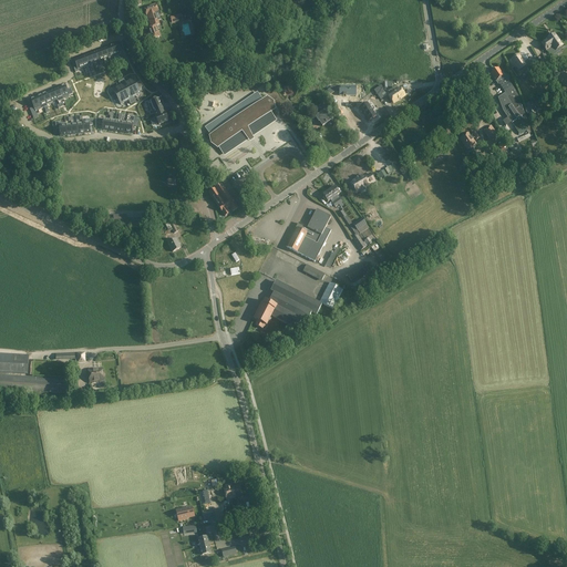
[(156,4),(144,8),(146,16),(147,16),(151,27),(147,28),(150,34),(151,40),(161,37),(158,31),(157,32),(156,26),(160,24),(155,12),(158,12),(156,4)]
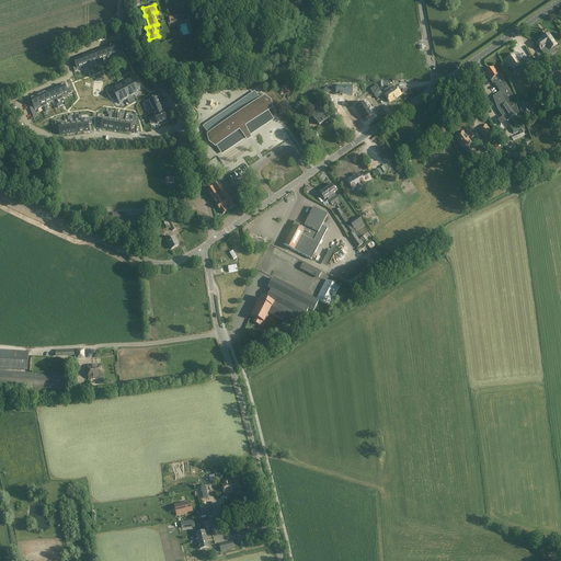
[(256,26),(281,21),(279,14),(255,20),(256,26)]
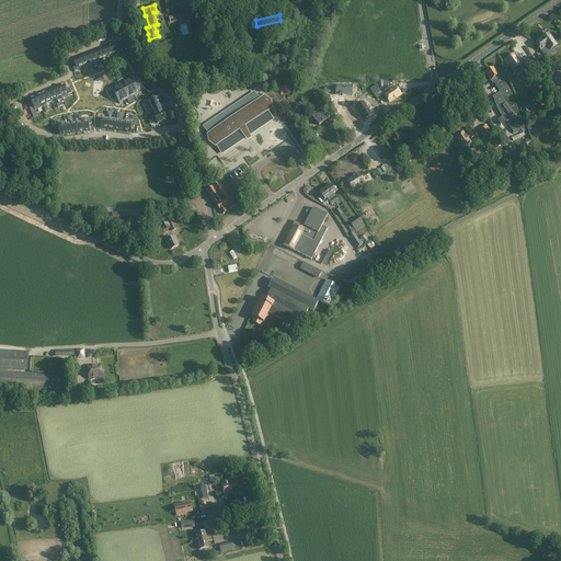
[(552,48),(556,46),(553,43),(553,42),(548,34),(541,38),(542,39),(536,44),(541,50),(550,45),(552,48)]
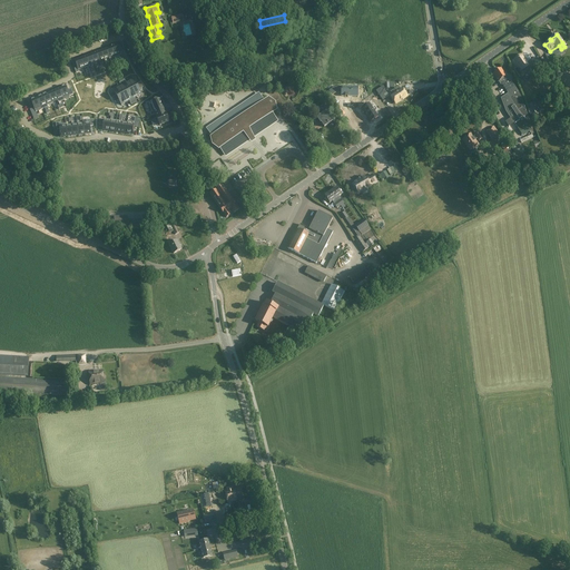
[(117,45),(110,47),(115,57),(120,55),(117,45)]
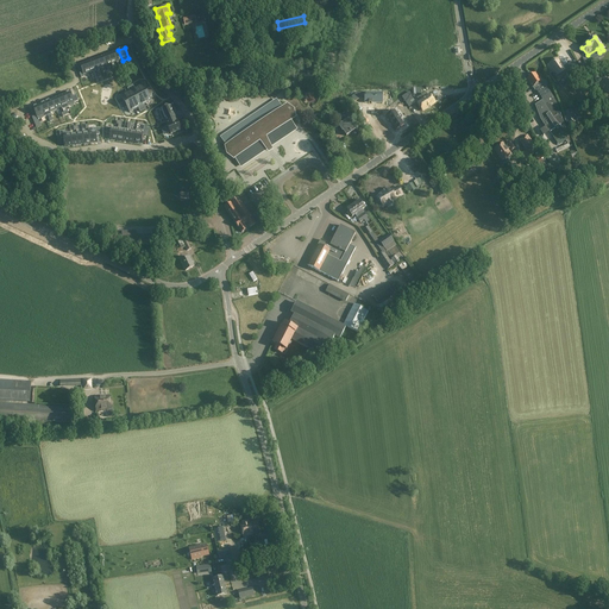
[(550,64),(556,74),(554,74),(558,80),(564,76),(565,76),(571,73),(567,66),(564,68),(563,68),(559,63),(558,63),(556,60),(550,64)]
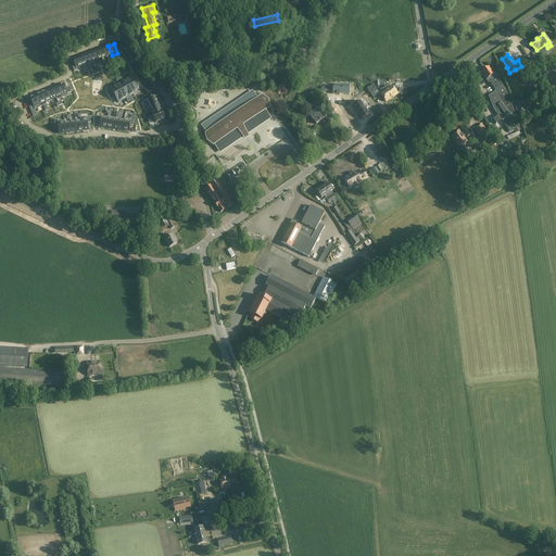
[(76,68),(83,66),(78,57),(73,59),(75,66),(73,67),(74,72),(77,70),(76,68)]
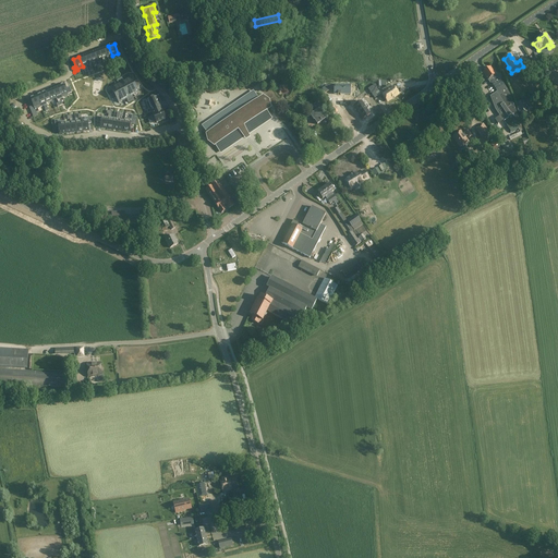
[(490,68),(483,73),(490,83),(492,83),(497,79),(498,81),(494,84),(498,91),(497,92),(490,97),(495,110),(502,121),(504,121),(509,130),(520,122),(510,94),(508,91),(505,86),(500,80),(496,74),(495,74),(490,68)]
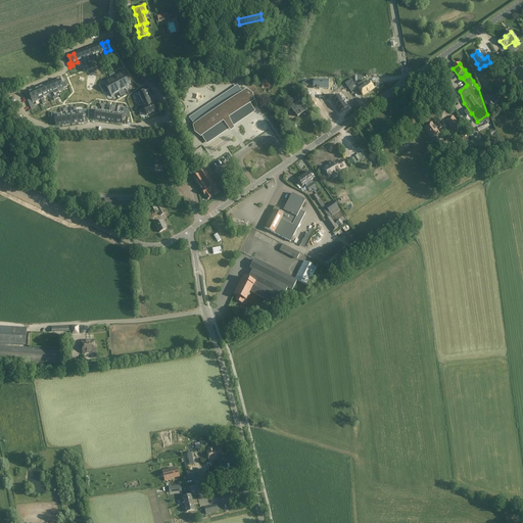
[(122,83),(126,80),(128,80),(127,78),(125,78),(123,74),(119,77),(122,83)]
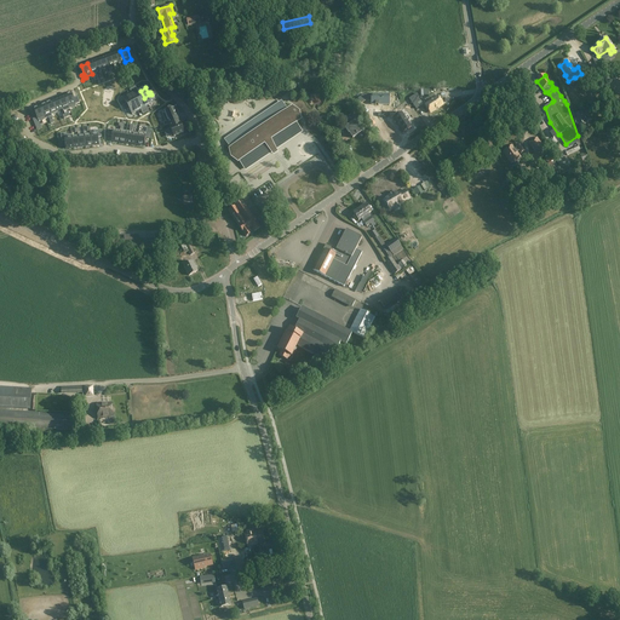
[(371,101),(389,102),(389,91),(371,90),(371,91),(362,91),(366,96),(371,96),(371,101)]
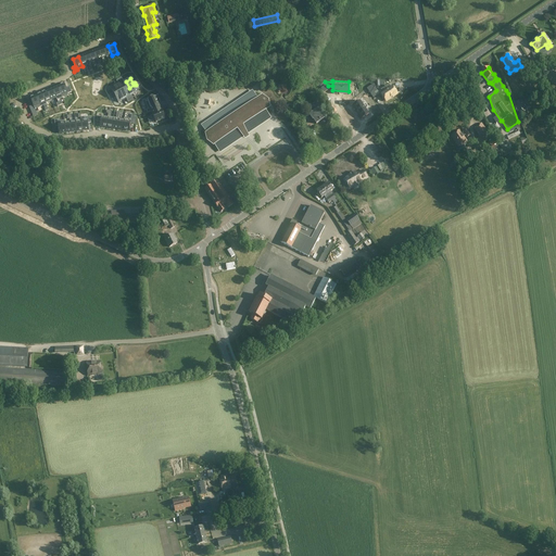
[(129,88),(126,81),(123,83),(122,81),(121,81),(125,90),(129,88)]
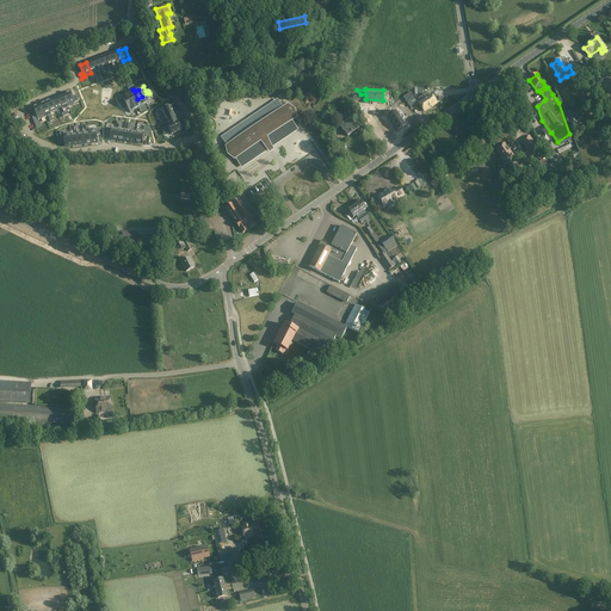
[(63,96),(67,105),(74,103),(69,92),(63,96)]
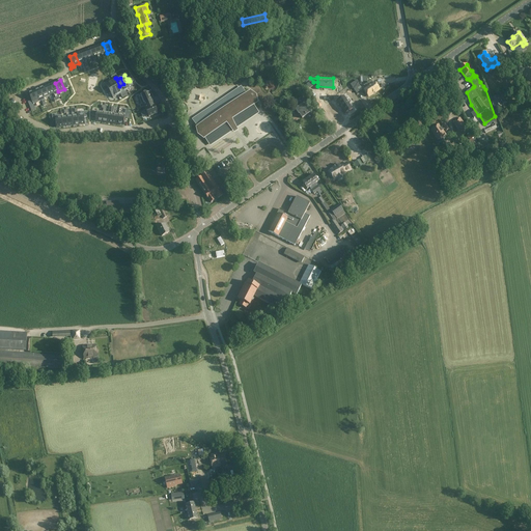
[(369,98),(380,90),(374,82),(372,84),(371,81),(364,86),(365,88),(364,89),(369,98)]
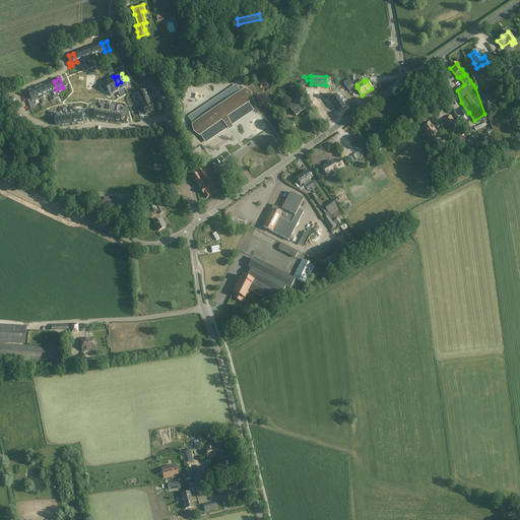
[(112,86),(109,80),(104,83),(106,87),(105,88),(106,90),(108,89),(112,86)]
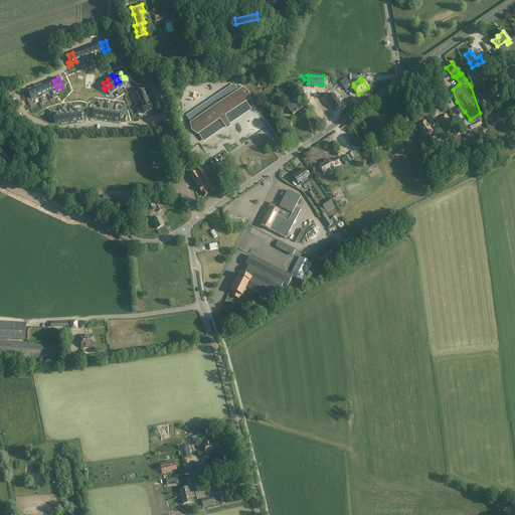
[(48,82),(51,91),(56,89),(53,80),(48,82)]
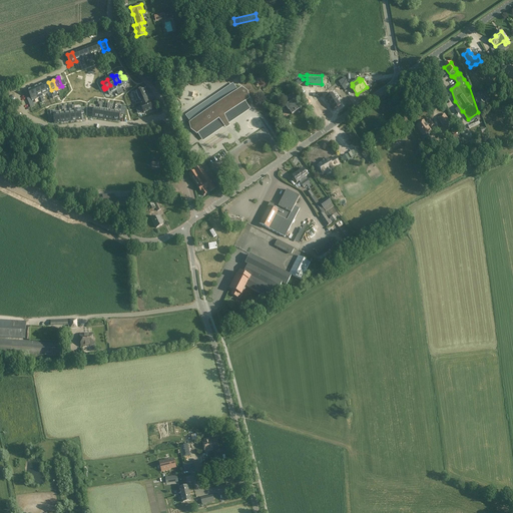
[(48,82),(43,84),(46,92),(51,90),(48,82)]
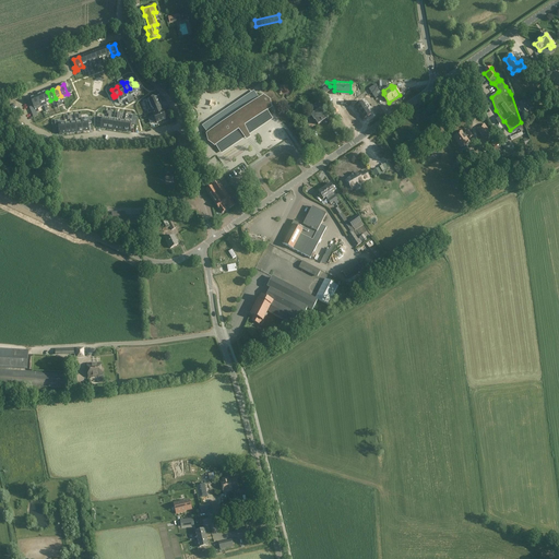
[(130,99),(126,91),(120,93),(125,100),(127,98),(128,99),(128,100),(130,99)]
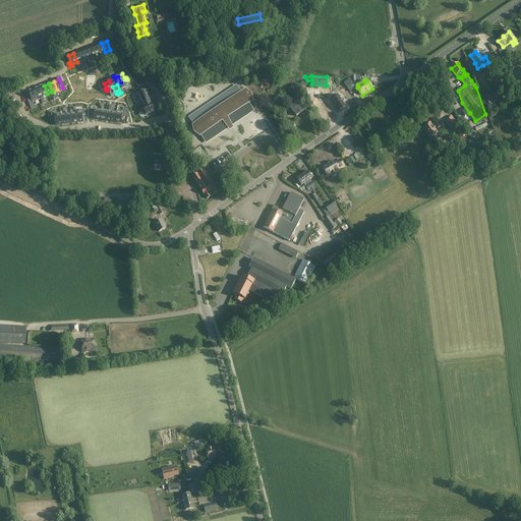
[(43,96),(47,94),(44,85),(39,88),(43,96)]
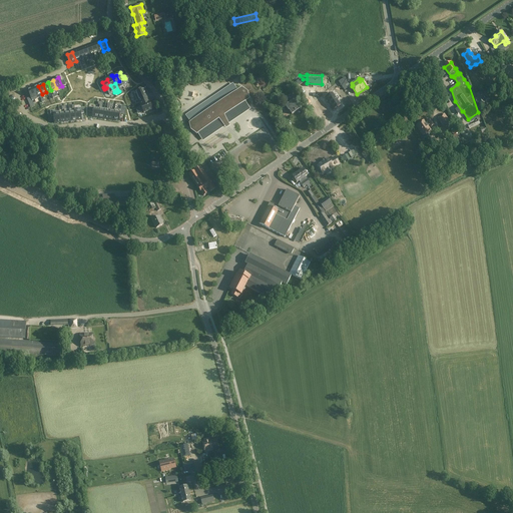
[(114,92),(110,85),(106,88),(104,89),(105,90),(106,90),(109,94),(114,92)]
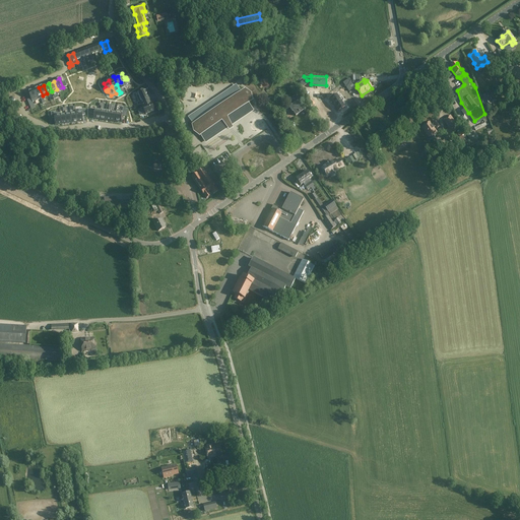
[(236,86),(190,118),(195,126),(194,127),(198,133),(200,132),(206,141),(252,111),(246,102),(251,98),(247,91),(242,94),(236,86)]
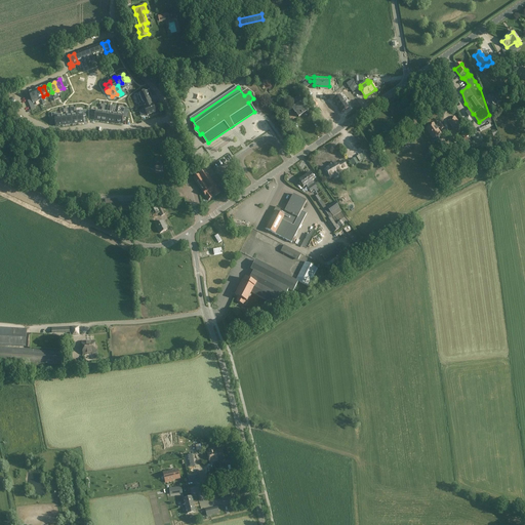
[(39,88),(34,90),(38,98),(43,96),(39,88)]
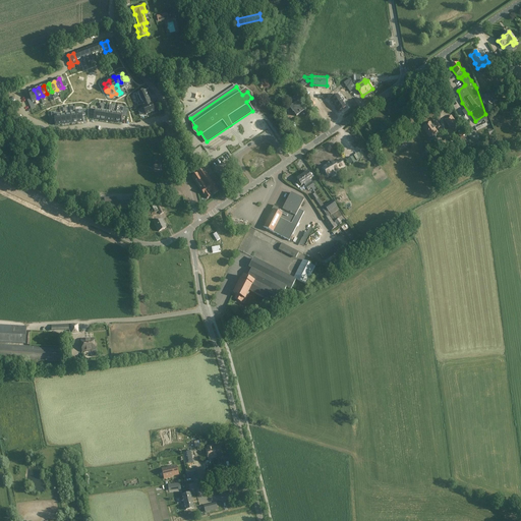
[(32,101),(38,98),(34,90),(27,92),(32,100),(32,101)]
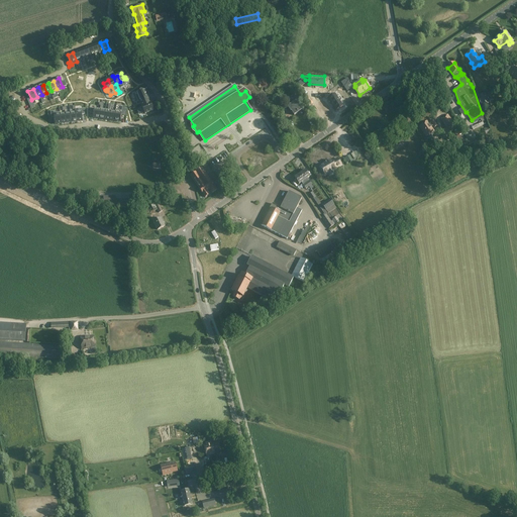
[(142,103),(149,100),(149,98),(145,90),(137,93),(142,103)]
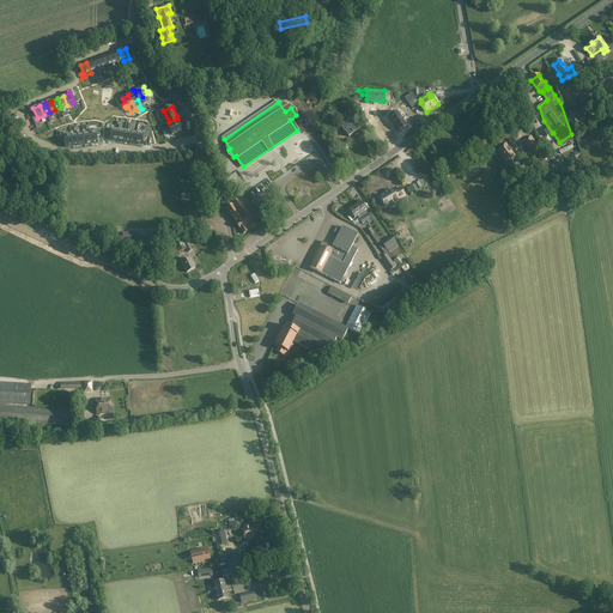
[(218,108),(220,123),(225,122),(224,117),(223,117),(223,116),(231,115),(230,107),(218,108)]
